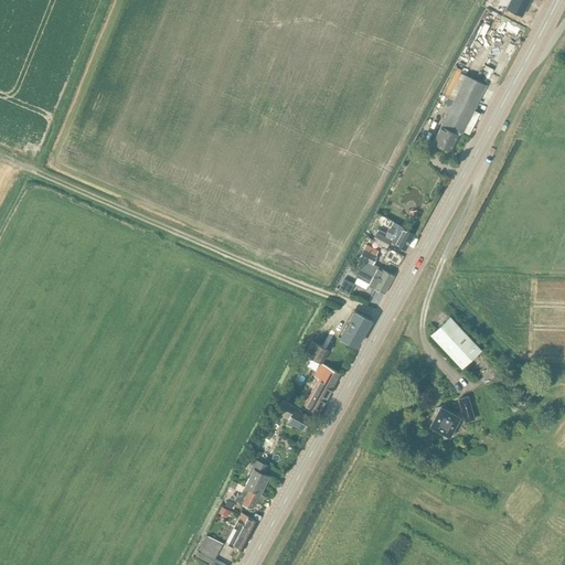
[(488,0),(487,0),(483,6),(496,12),(499,7),(488,0)]
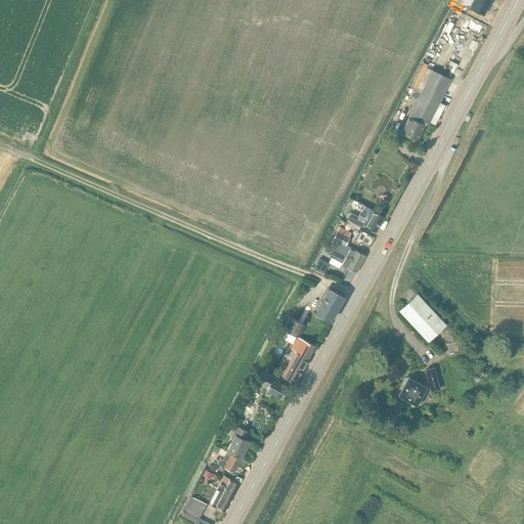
[(473,0),(470,7),(483,15),(491,0),(473,0)]
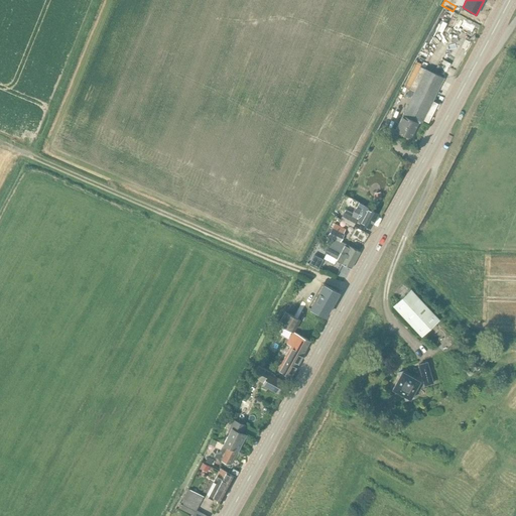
[(421,124),(444,78),(424,69),(394,131),(410,139),(418,122),(421,124)]
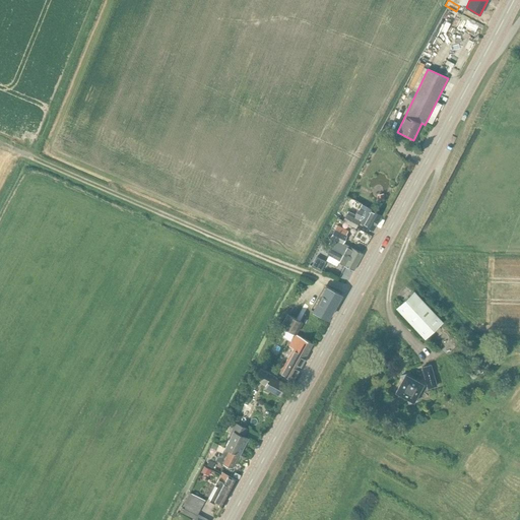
[(346,212),(342,220),(355,228),(359,222),(366,226),(373,231),(381,215),(381,214),(364,205),(362,209),(360,207),(355,214),(354,216),(346,212)]
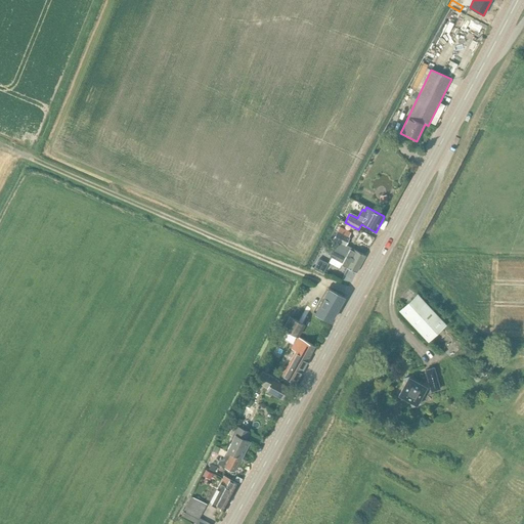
[(356,273),(365,255),(346,245),(349,237),(345,235),(346,231),(339,227),(333,238),(335,241),(328,254),(335,258),(334,259),(342,263),(341,265),(356,273)]
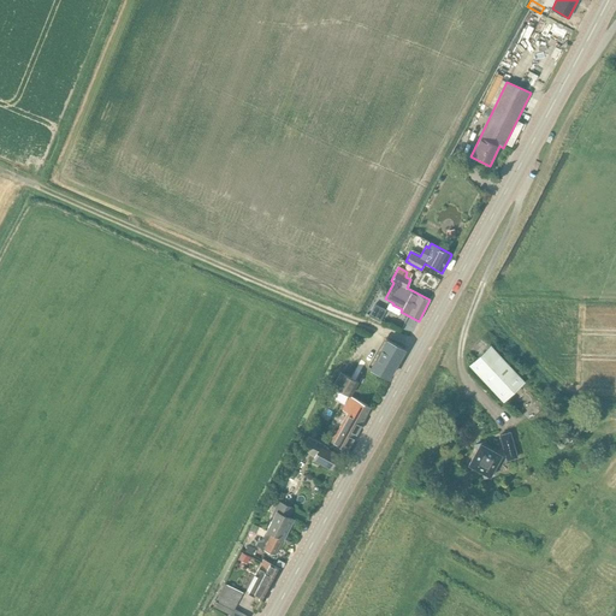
[(374,304),(368,317),(380,323),(386,311),(374,304)]
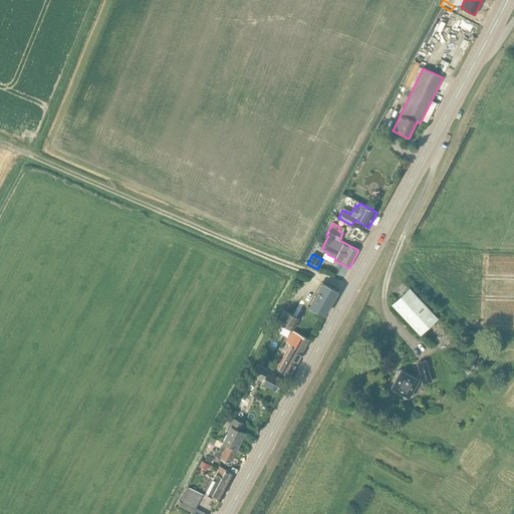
[(321,283),(308,306),(322,314),(324,315),(337,291),(336,291),(321,283)]
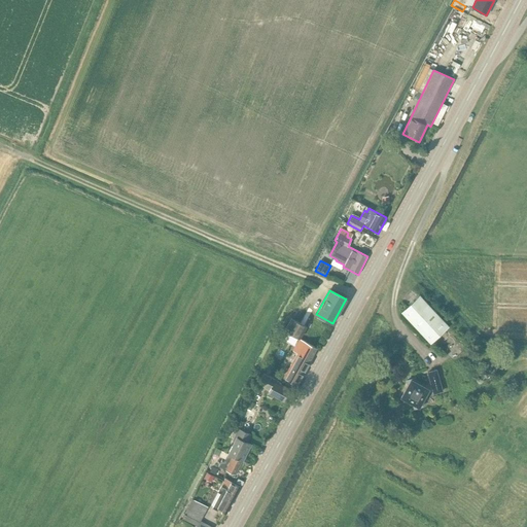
[(430,343),(448,326),(419,295),(401,312),(430,343)]
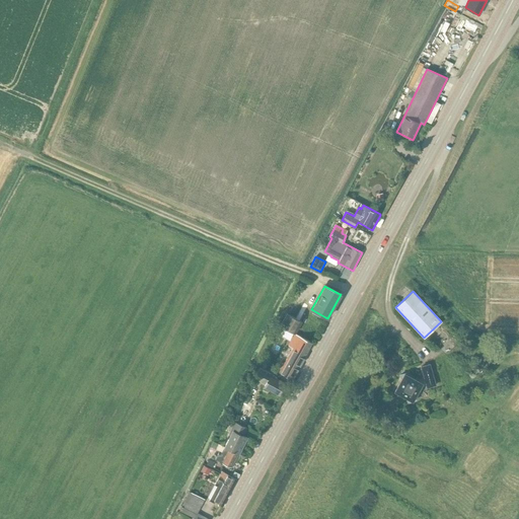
[(295,334),(302,321),(286,313),(280,324),(295,334)]
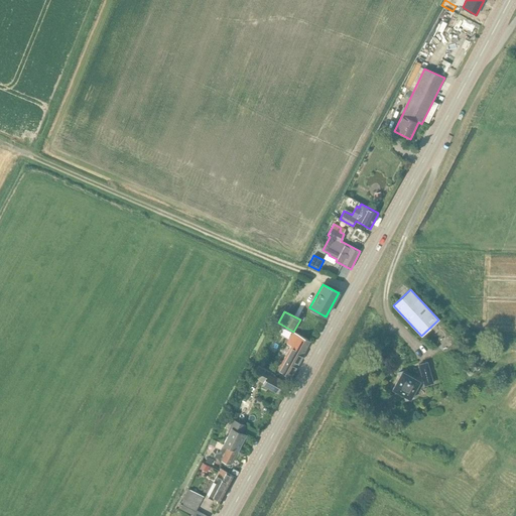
[(290,377),(309,341),(292,332),(285,344),(290,346),(277,370),(290,377)]
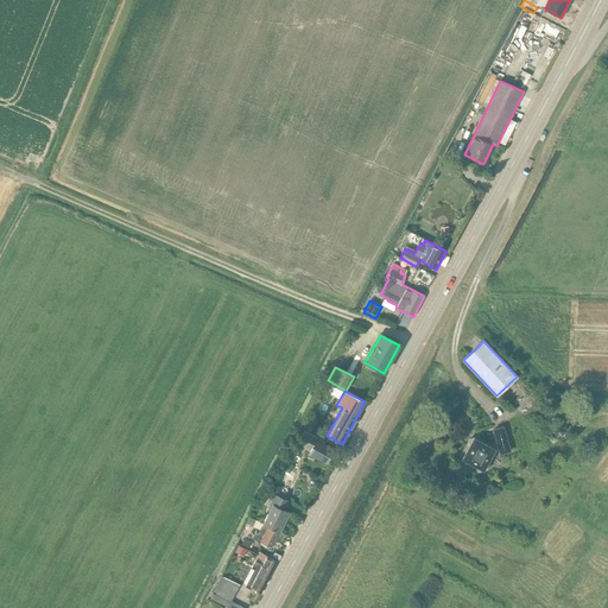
[(499,455),(511,451),(504,426),(492,429),(499,455)]
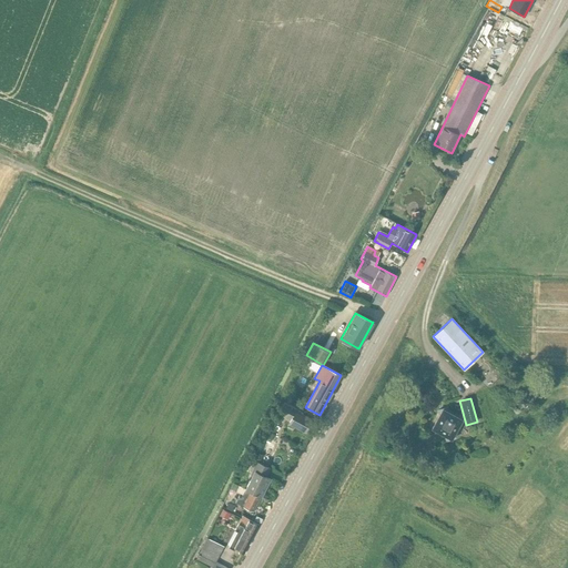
[(305,432),(312,419),(295,411),(296,408),(284,402),(277,414),(288,421),(288,423),(305,432)]
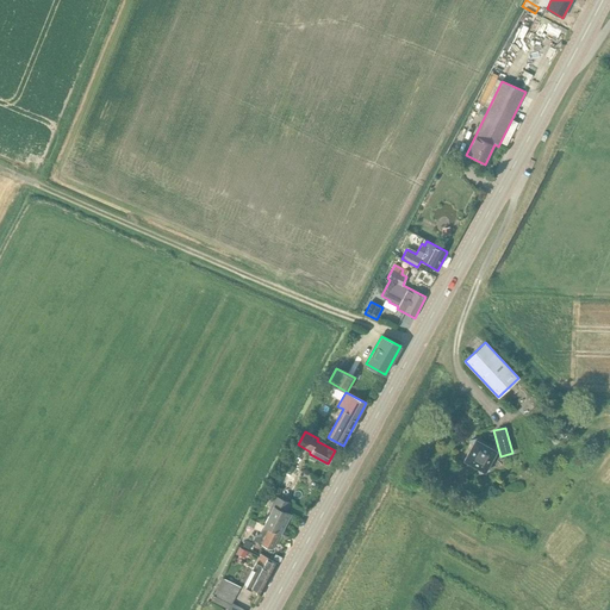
[(480,474),(490,471),(489,466),(497,450),(474,437),(462,460),(478,470),(480,474)]
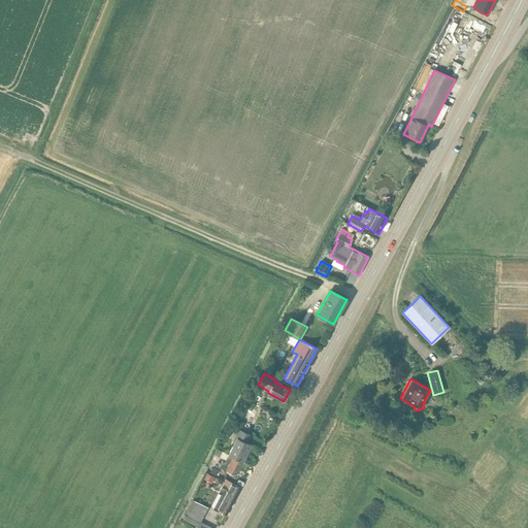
[(229,455),(242,462),(243,462),(252,446),(248,442),(252,435),(238,429),(232,441),(234,442),(228,455),(229,455)]
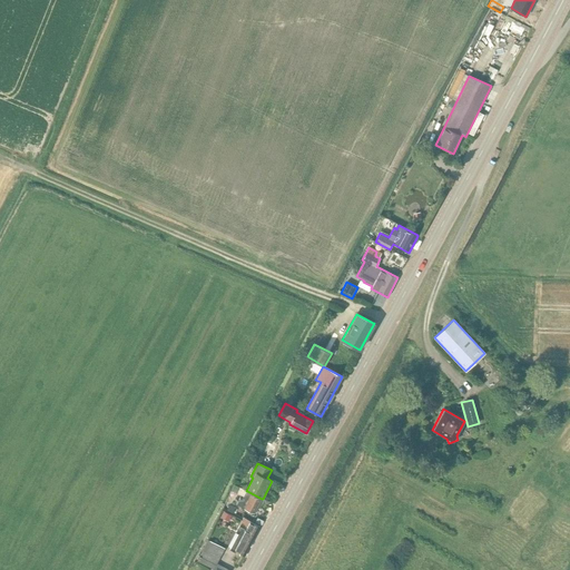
[(254,514),(262,499),(247,491),(243,500),(239,499),(236,504),(254,514)]
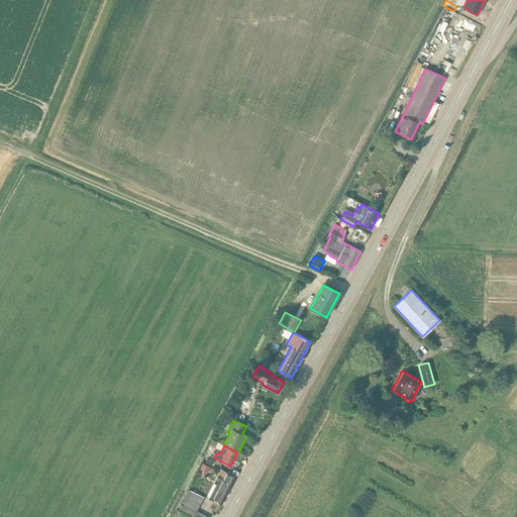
[(208,457),(205,462),(212,466),(215,461),(208,457)]
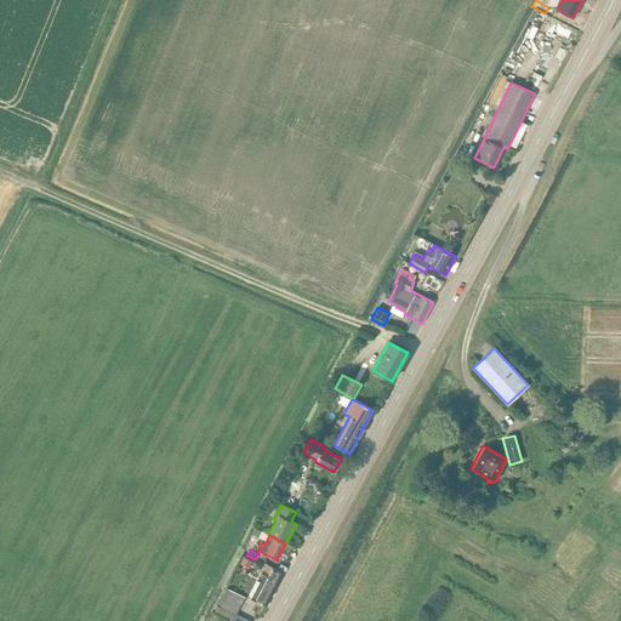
[(244,558),(240,564),(249,568),(251,562),(244,558)]
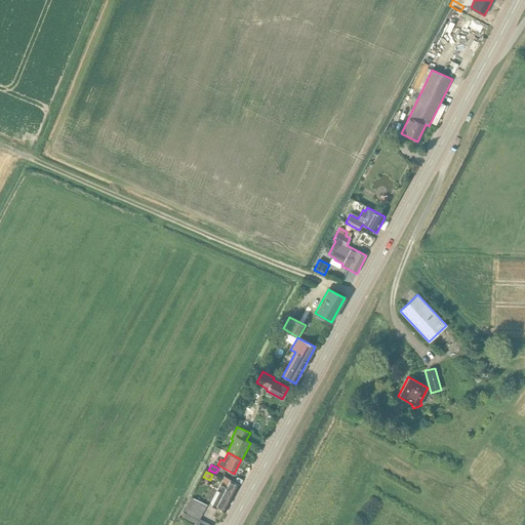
[(219,490),(211,506),(225,513),(240,485),(239,485),(234,482),(224,477),(217,489),(219,490)]
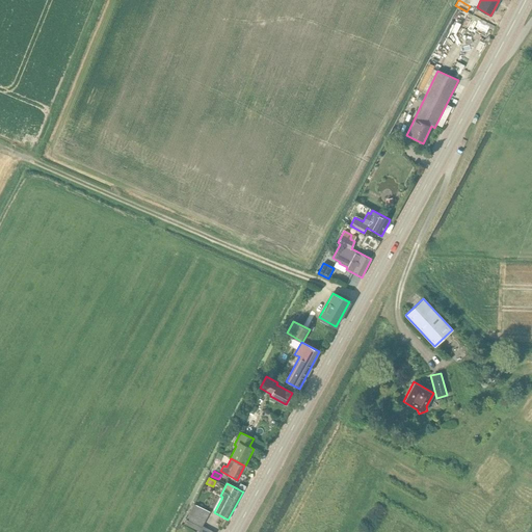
[(194,504),(184,524),(198,531),(200,531),(203,526),(210,512),(208,511),(194,504)]
